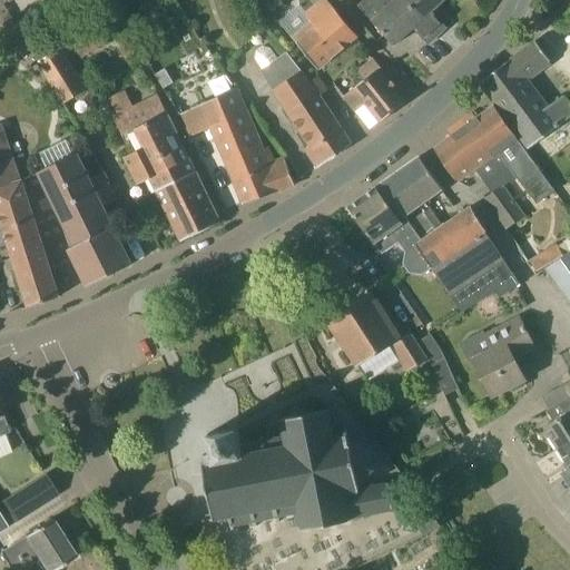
[(57,18),(74,9),(69,0),(56,0),(49,3),(57,18)]
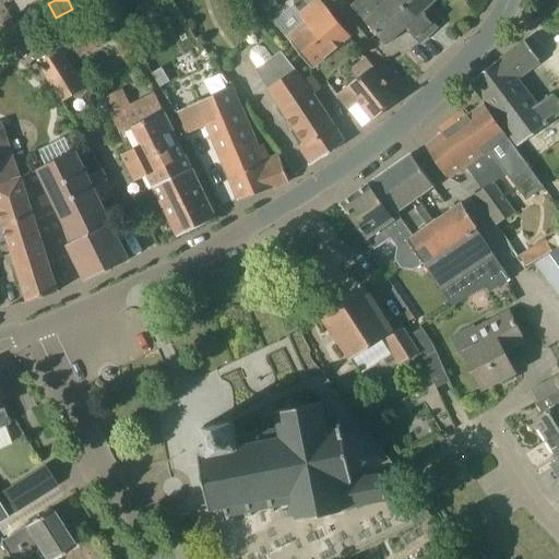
[(286,36),(290,43),(311,68),(349,37),(319,0),(316,0),(301,13),(307,20),(286,36)]
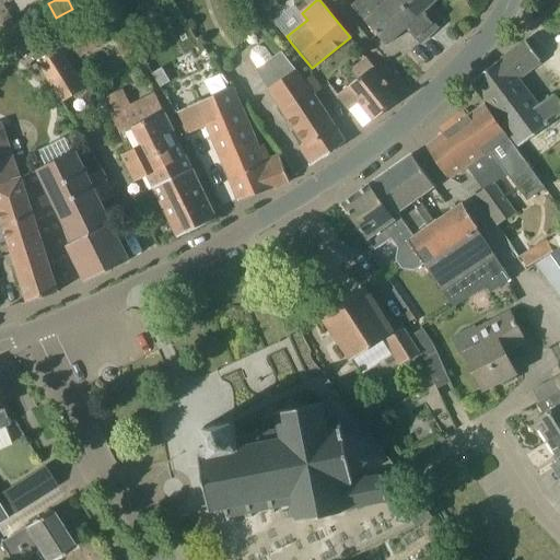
[(421,44),(429,36),(396,0),(365,0),(357,9),(366,20),(365,21),(387,45),(406,27),(421,44)]
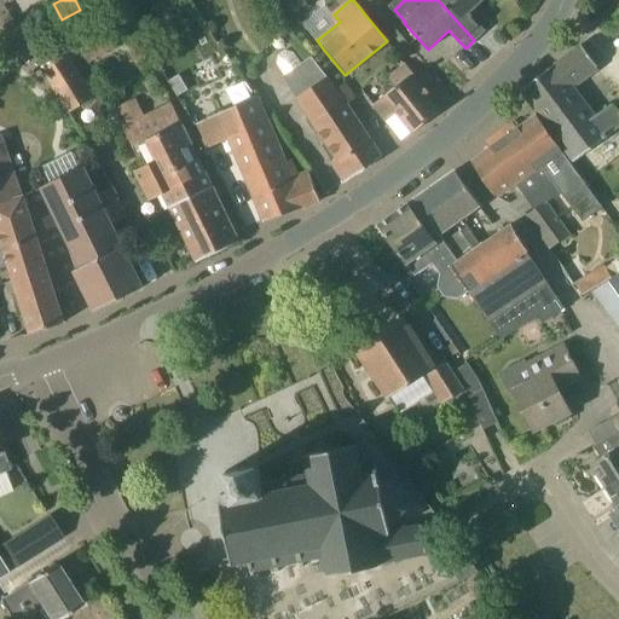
[(438,0),(474,40),(486,30),(469,12),(482,0),(438,0)]
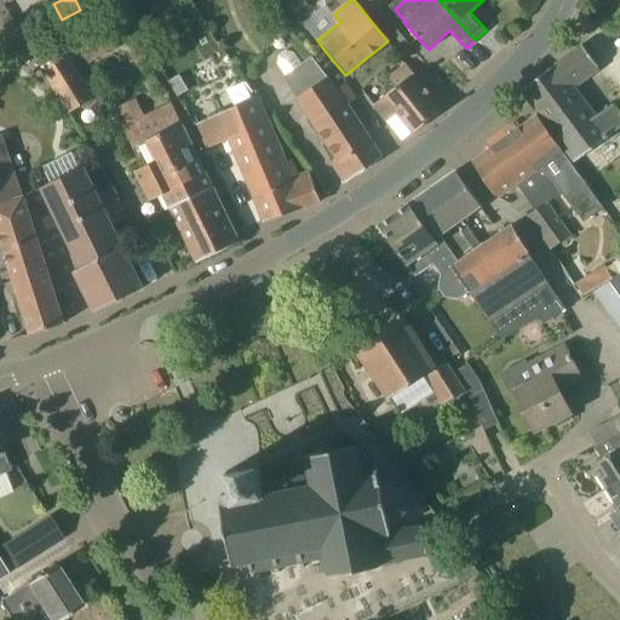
[(24,32),(56,12),(51,4),(19,23),(24,32)]
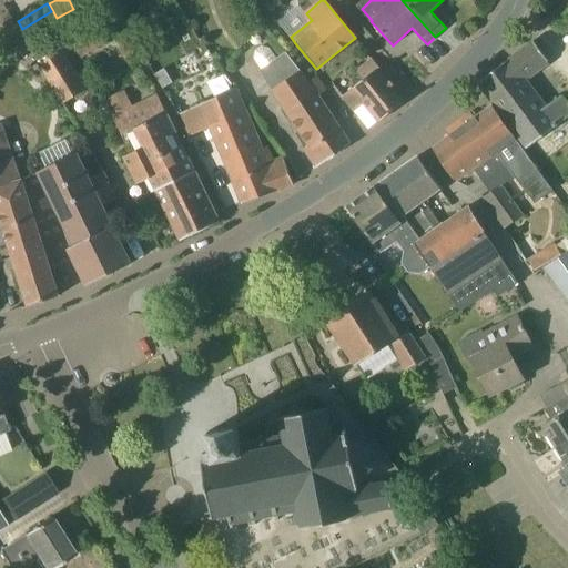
[(9,16),(0,20),(0,23),(3,30),(14,24),(9,16)]
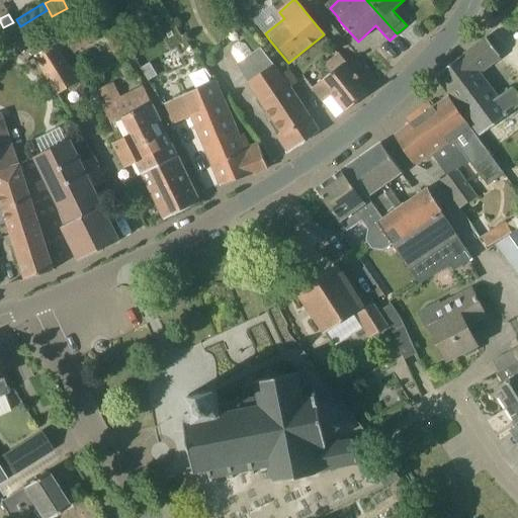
[(277,69),(274,65),(273,66),(250,32),(244,36),(255,52),(253,53),(246,44),(240,41),(234,46),(232,53),(239,63),(237,64),(248,82),(281,132),(277,135),(288,153),(320,132),(290,88),(297,83),(288,70),(281,75),(277,69)]
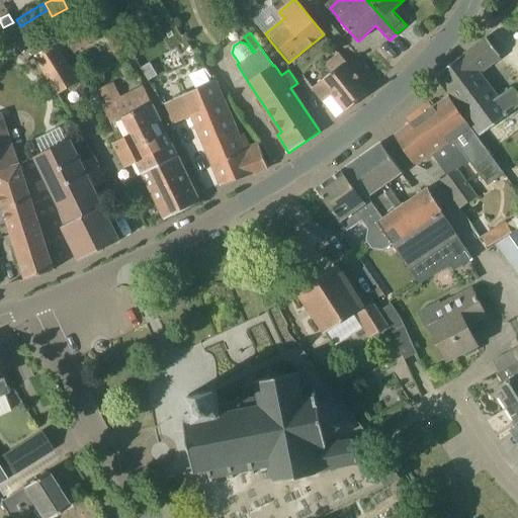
[(436,75),(451,95),(480,135),(517,105),(517,95),(512,88),(498,98),(479,72),(500,56),(487,37),(436,75)]
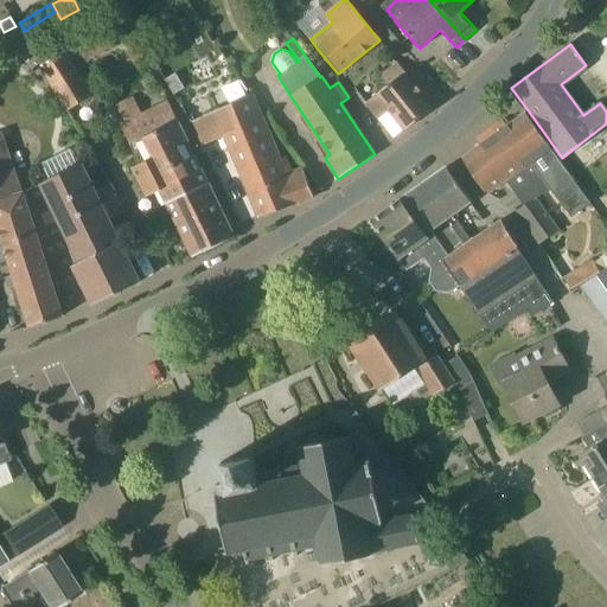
[(147,62),(135,45),(126,52),(138,70),(147,62)]
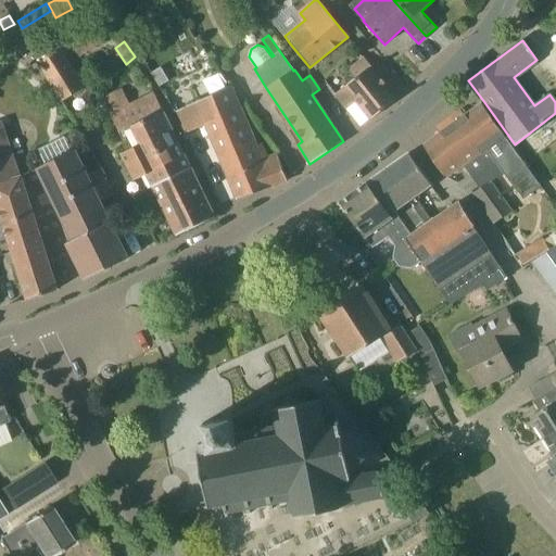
[(61,103),(87,87),(61,46),(36,61),(61,103)]
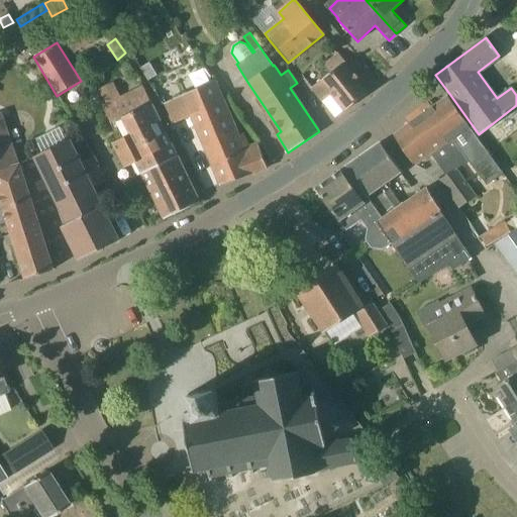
[(370,91),(369,90),(339,54),(325,66),(331,73),(313,88),(323,101),(332,94),(345,111),(370,91)]
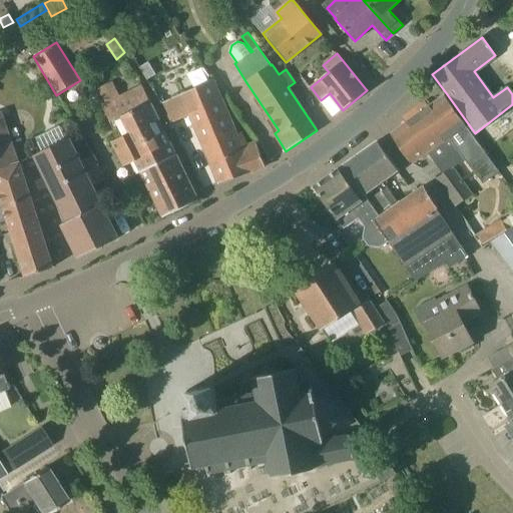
[(266,166),(265,164),(255,141),(247,144),(247,143),(241,146),(227,110),(225,111),(212,81),(167,100),(160,103),(169,124),(191,115),(219,183),(266,166)]
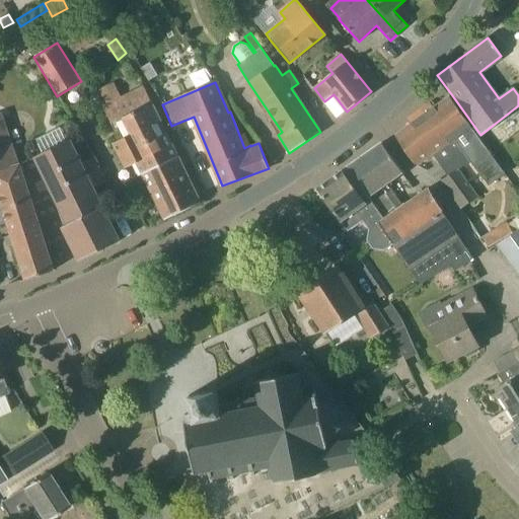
[(123,134),(158,116),(144,86),(102,106),(114,131),(120,128),(123,134)]
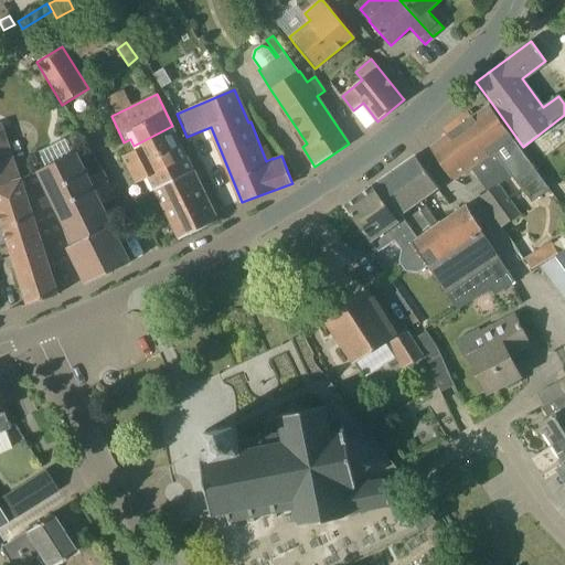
[(472,168),(480,179),(503,163),(528,195),(546,182),(490,105),(429,148),(454,181),(472,168)]
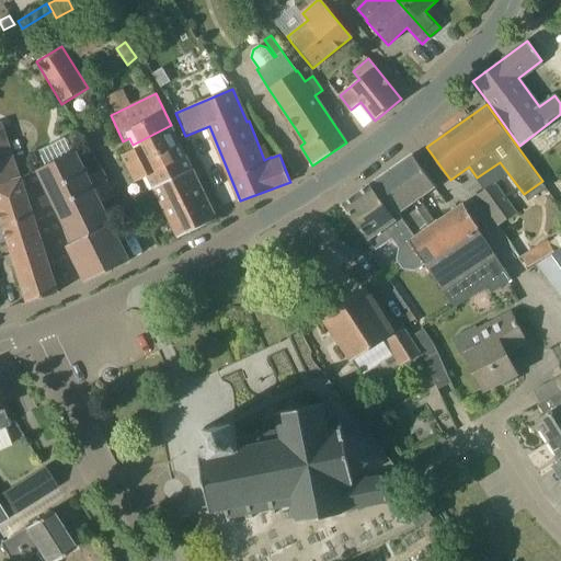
[(0,185),(21,179),(2,122),(0,122),(0,185)]
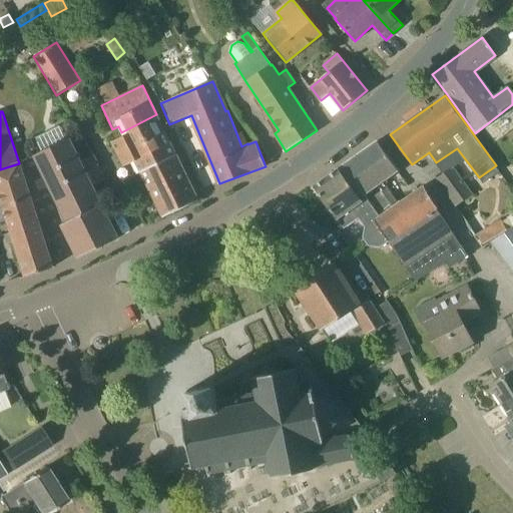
[(141,171),(176,155),(156,114),(121,132),(123,136),(111,141),(123,166),(131,162),(136,174),(141,171)]
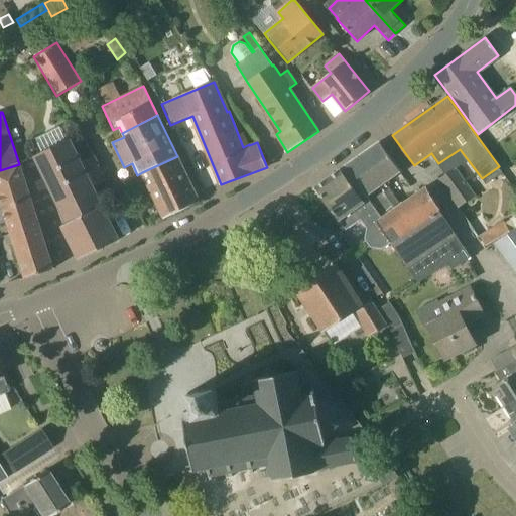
[(86,173),(88,172),(71,138),(34,157),(68,222),(62,225),(79,260),(120,240),(93,186),(86,173)]
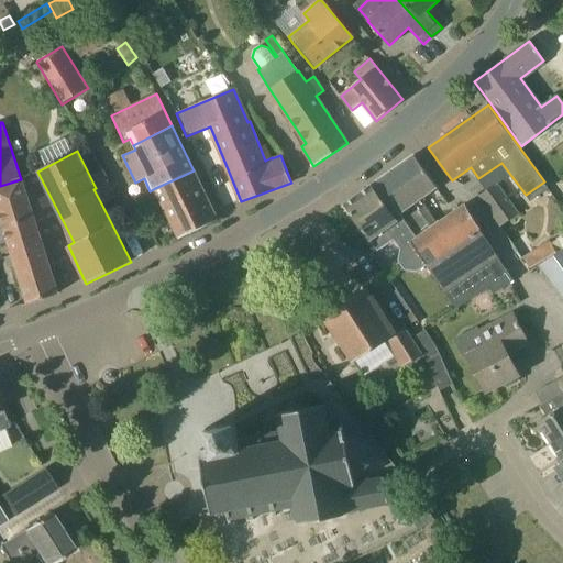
[(437,187),(416,156),(415,155),(372,185),(395,217),(400,213),(417,238),(411,241),(411,243),(428,265),(478,229),(482,227),(465,203),(433,227),(419,207),(422,205),(419,199),(437,187)]
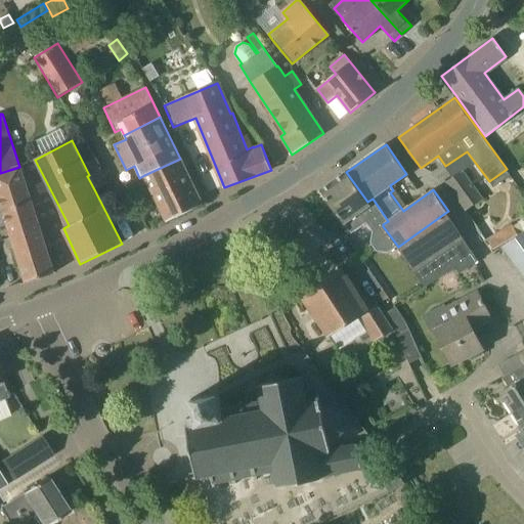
[(167,222),(203,205),(180,159),(144,175),(167,222)]
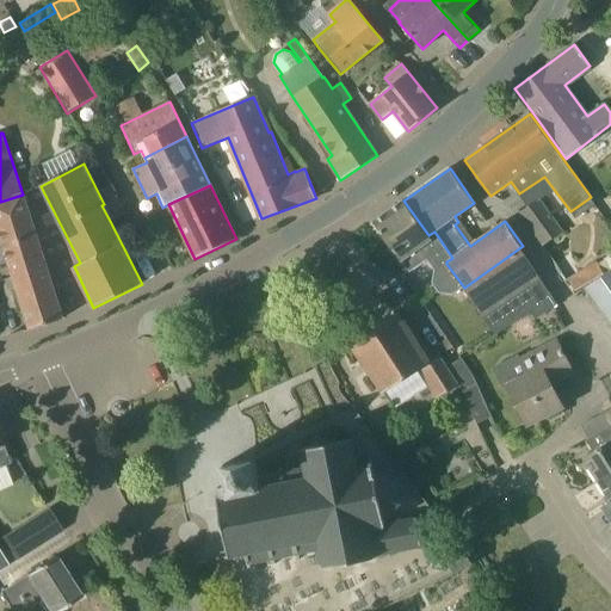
[(62,319),(23,195),(0,202),(0,232),(31,329),(62,319)]
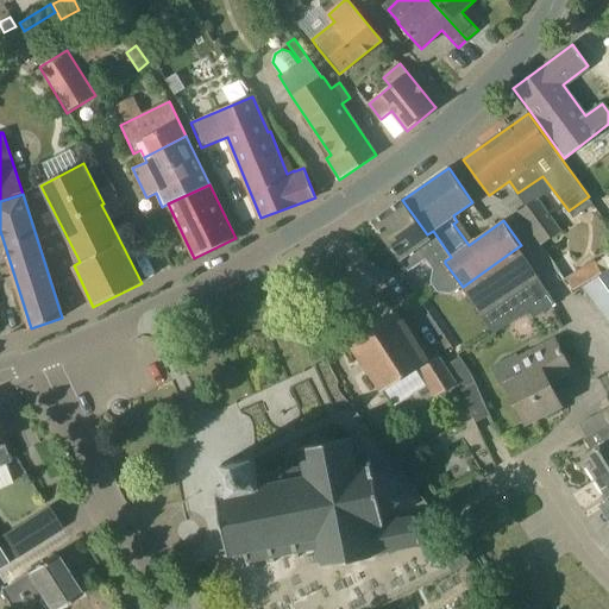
[(110,220),(121,214),(126,211),(119,196),(104,203),(101,205),(110,220)]
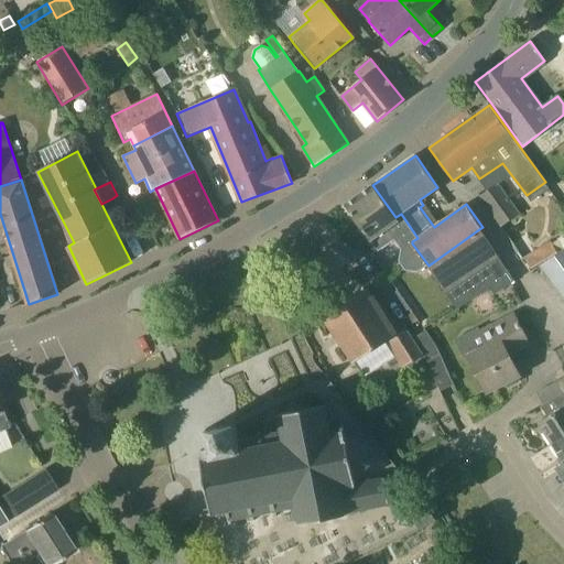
[(489,191),(488,191),(480,196),(483,199),(501,227),(520,214),(516,207),(499,184),(489,191)]
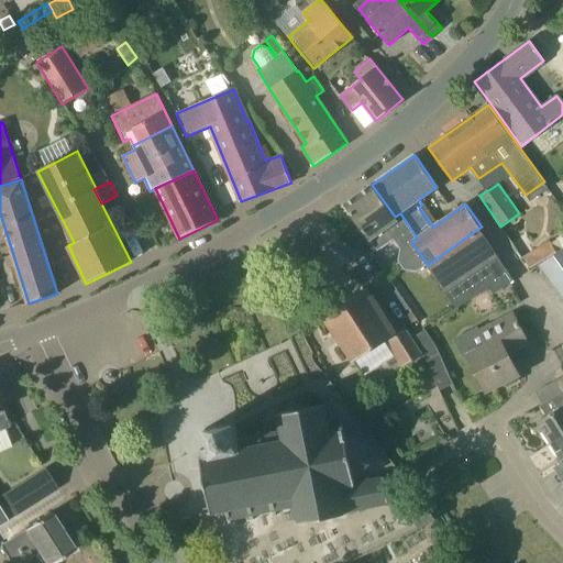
[(417,238),(400,213),(395,217),(372,185),(345,203),(378,251),(394,239),(401,249),(398,261),(405,269),(418,272),(428,265),(411,243),(411,241),(417,238)]
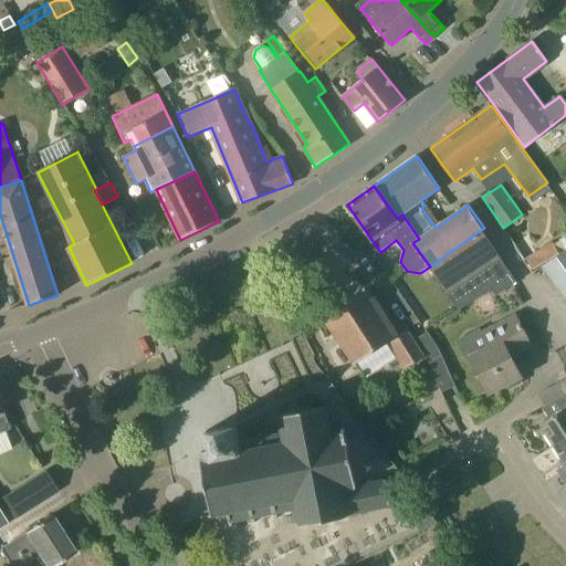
[(304,271),(331,244),(307,221),(281,248),(304,271)]
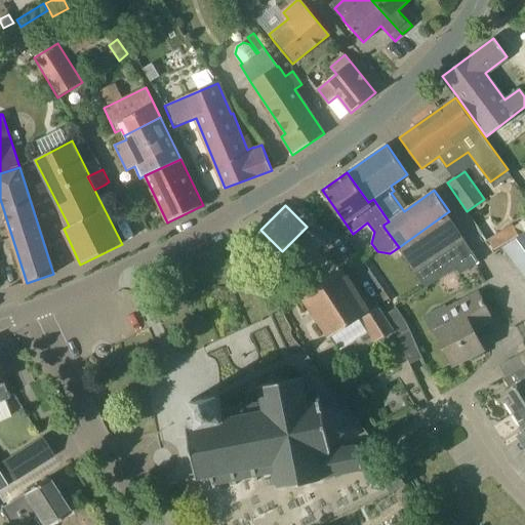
[(446,213),(399,247),(415,273),(426,288),(456,267),(460,274),(479,261),(465,241),(446,213)]
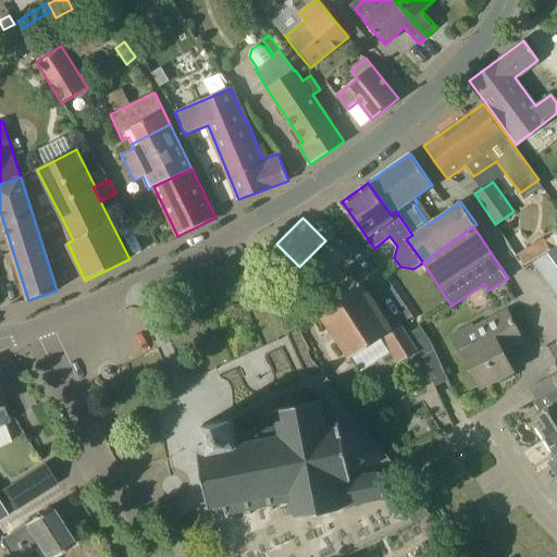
[(524,264),(551,249),(544,238),(518,254),(524,264)]
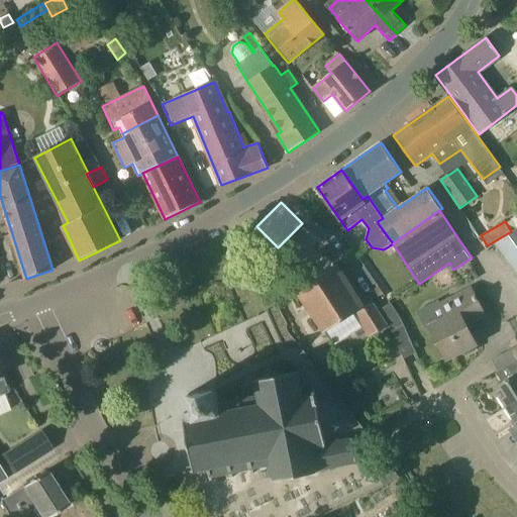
[(516,232),(498,246),(516,274),(516,232)]
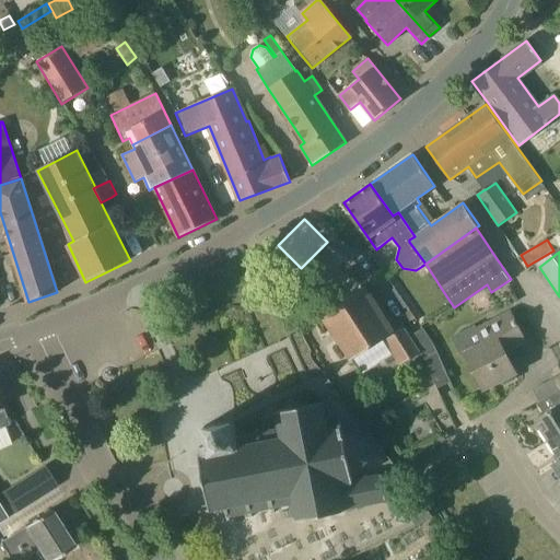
[(404,327),(395,333),(364,287),(321,314),(351,360),(385,339),(401,365),(421,353),(410,337),(404,327)]
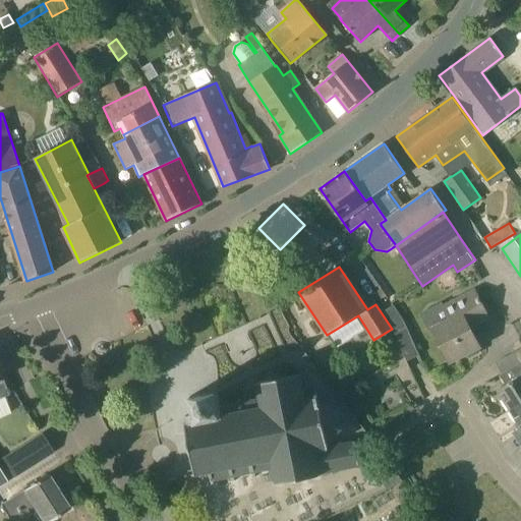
[(432,328),(450,362),(480,347),(470,327),(488,317),(474,291),(444,307),(450,319),(432,328)]
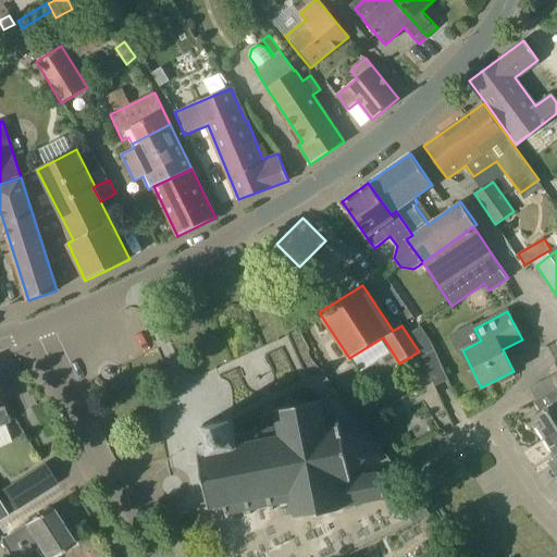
[(449,380),(440,360),(432,344),(421,326),(408,335),(419,351),(435,386),(449,380)]
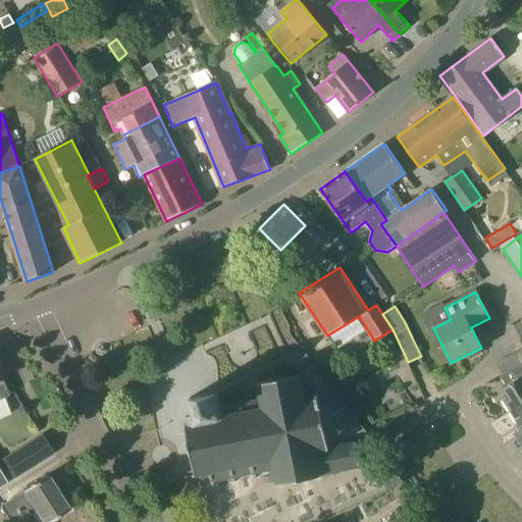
[(521,349),(514,354),(520,364),(501,376),(507,386),(499,392),(512,412),(521,404),(521,349)]
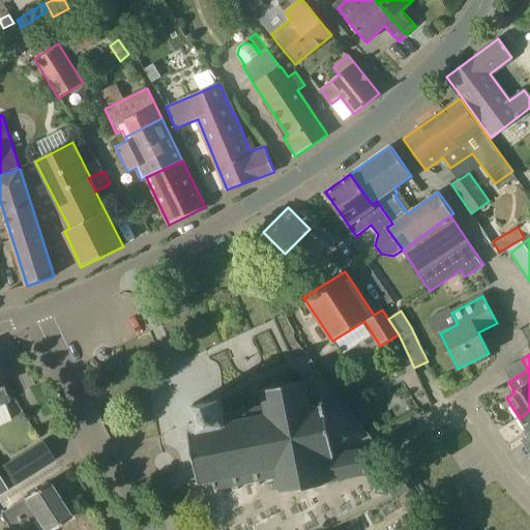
[(225,414),(222,398),(194,403),(198,420),(190,422),(192,430),(188,431),(199,483),(213,480),(214,490),(274,477),(277,492),(282,491),(282,493),(326,484),(326,481),(366,474),(361,449),(334,454),(333,448),(347,436),(344,417),(326,411),(323,400),(321,400),(321,404),(311,406),(305,381),(262,389),(262,391),(258,392),(261,407),(225,414)]
